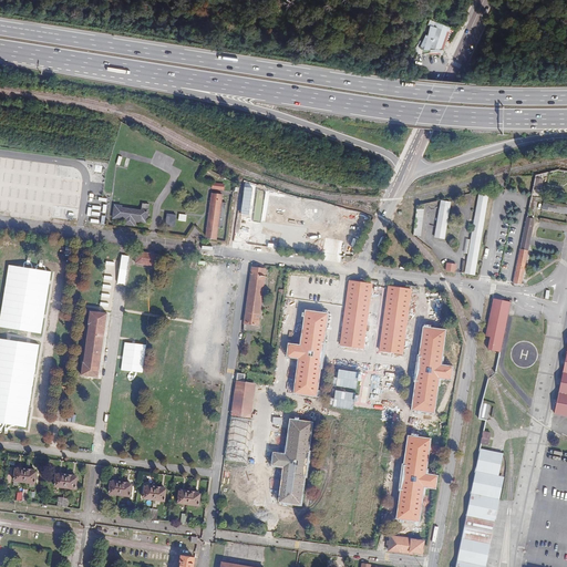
[(412,43),(420,53),(423,52),(430,51),(435,50),(439,51),(440,49),(437,48),(439,45),(442,37),(444,28),(449,29),(451,24),(436,19),(433,23),(429,21),(423,34),(419,33),(412,43)]
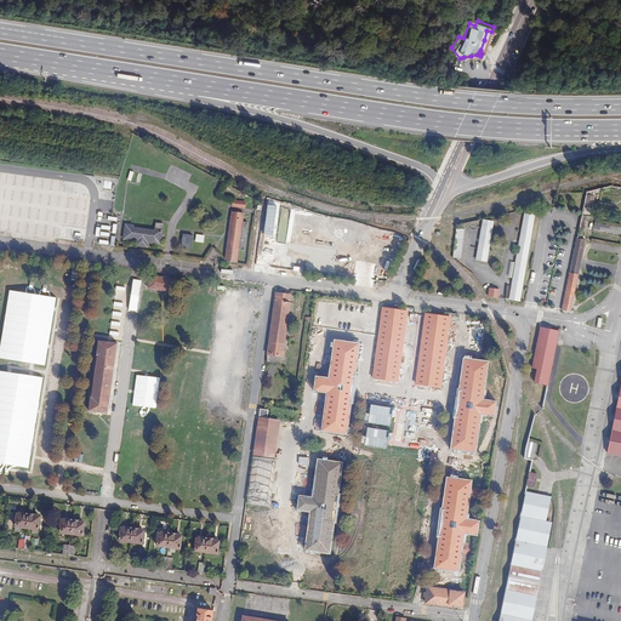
[(591,211),(593,200),(585,198),(582,210),(591,211)]
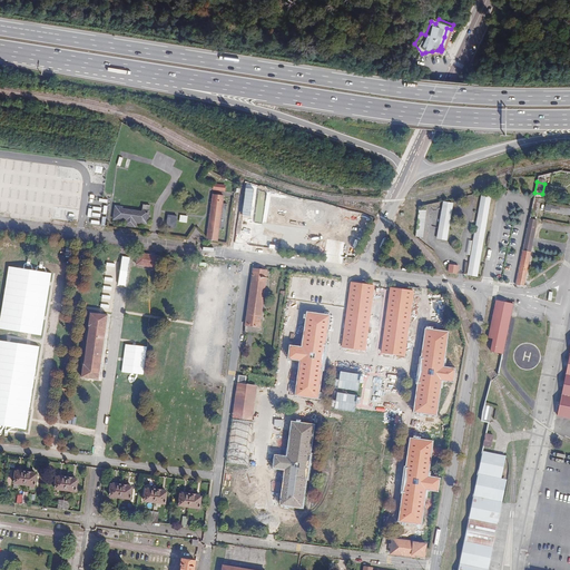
[(477,276),(491,195),(482,194),(468,275),(477,276)]
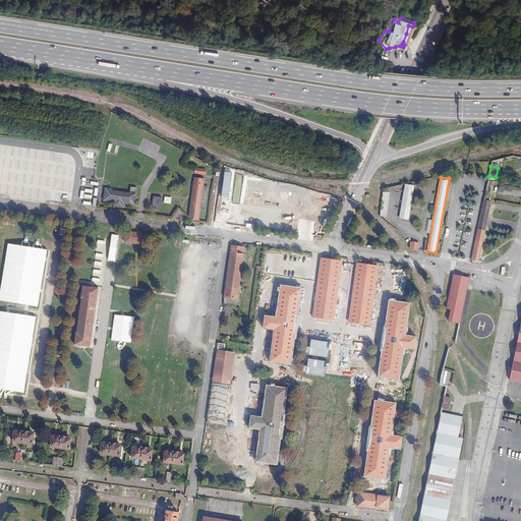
[(204,186),(205,179),(194,178),(189,219),(198,220),(200,210),(205,210),(208,186),(204,186)]
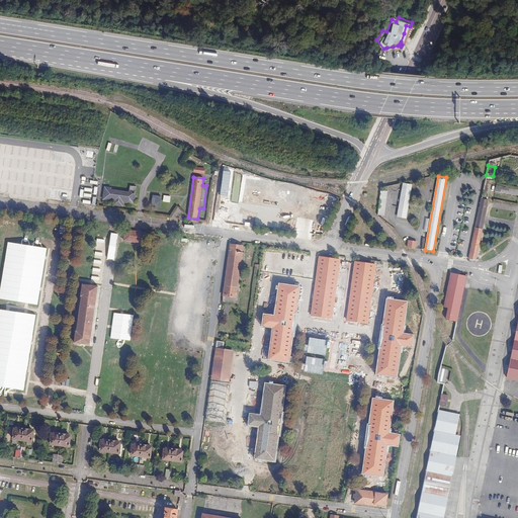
[(292,198),(294,196),(295,193),(295,189),(293,187),(291,184),(288,183),(285,183),(282,184),(280,186),(278,189),(278,193),(279,196),(282,199),(285,200),(288,200),(292,198)]
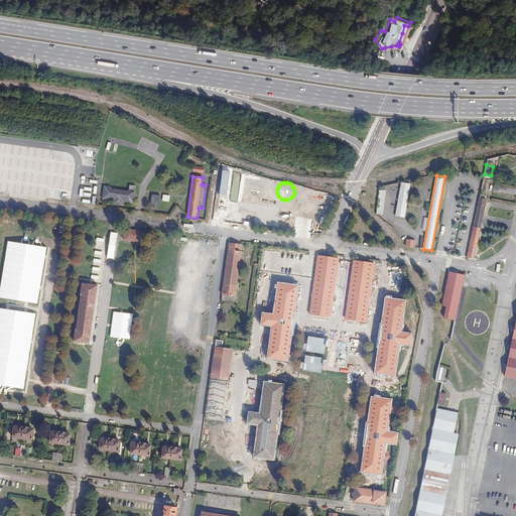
[(410,183),(402,182),(396,216),(404,218),(410,183)]
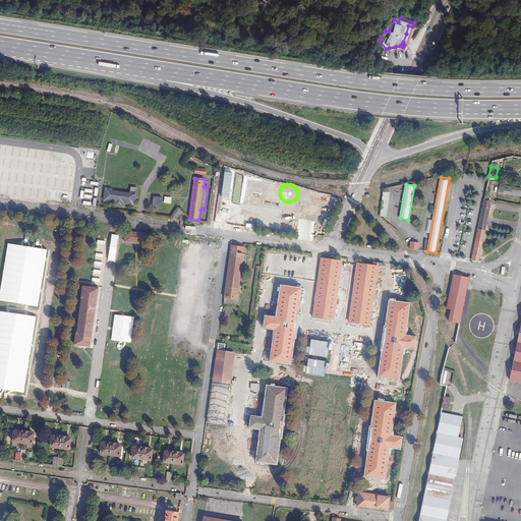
[(517,195),(518,190),(500,186),(499,191),(517,195)]
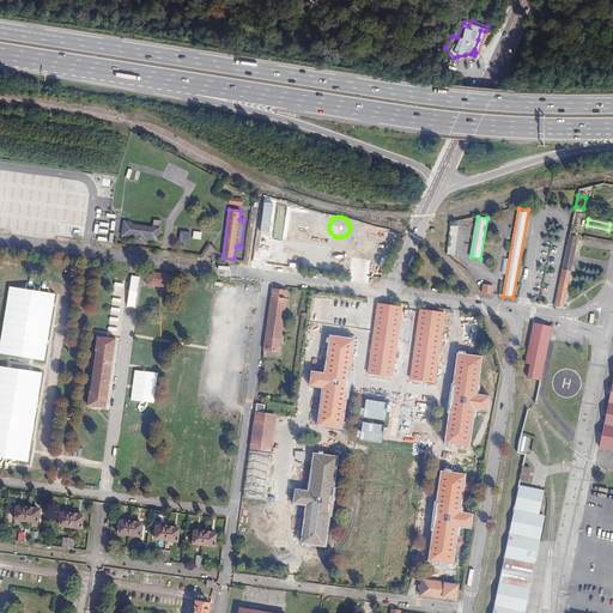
[(132,223),(125,222),(122,236),(135,238),(134,242),(145,244),(146,240),(158,241),(162,222),(155,220),(153,229),(131,226),(132,223)]
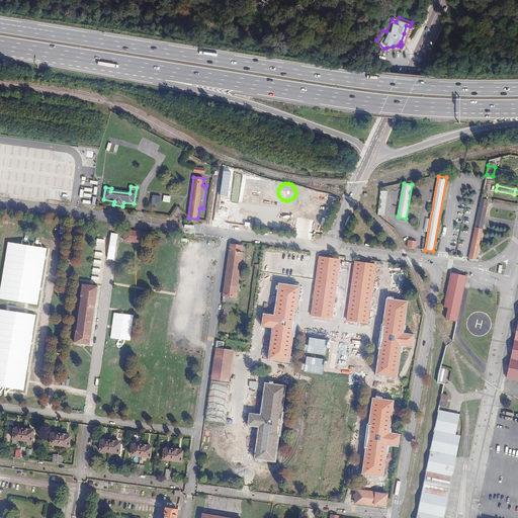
[(384,216),(387,191),(380,190),(377,214),(384,216)]
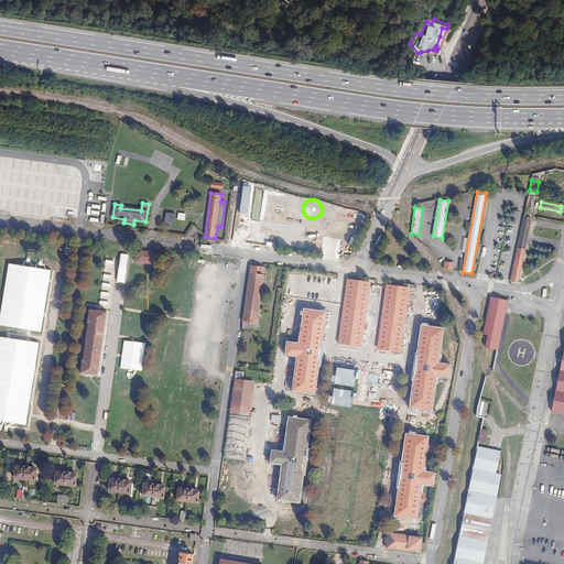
[(331,250),(347,252),(349,225),(360,226),(361,214),(336,212),(335,224),(334,224),(331,250)]
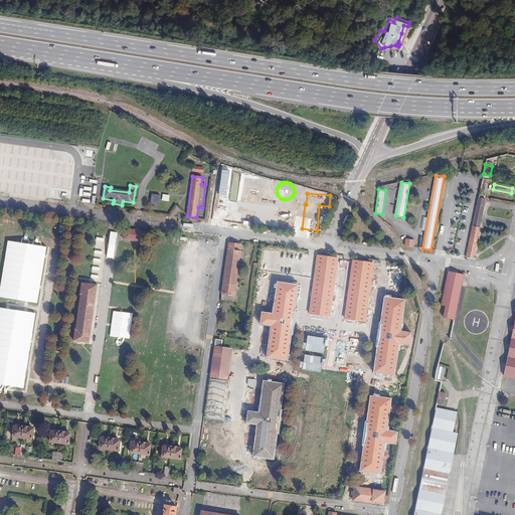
[(151,205),(159,206),(160,195),(152,194),(151,205)]
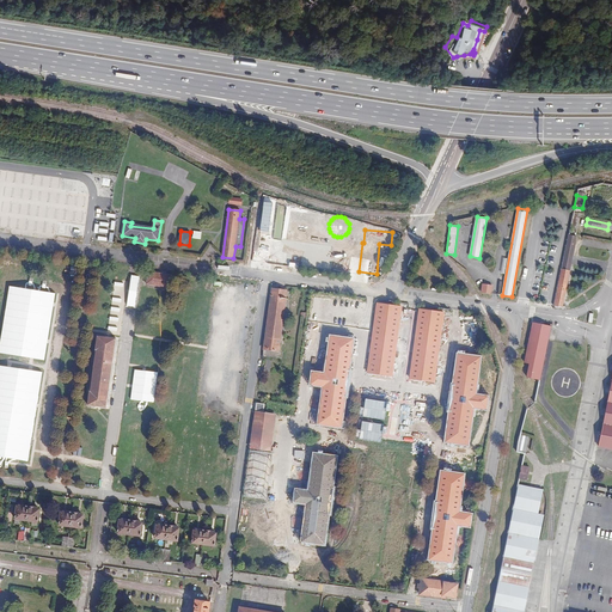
[(305,236),(303,252),(341,258),(343,242),(305,236)]
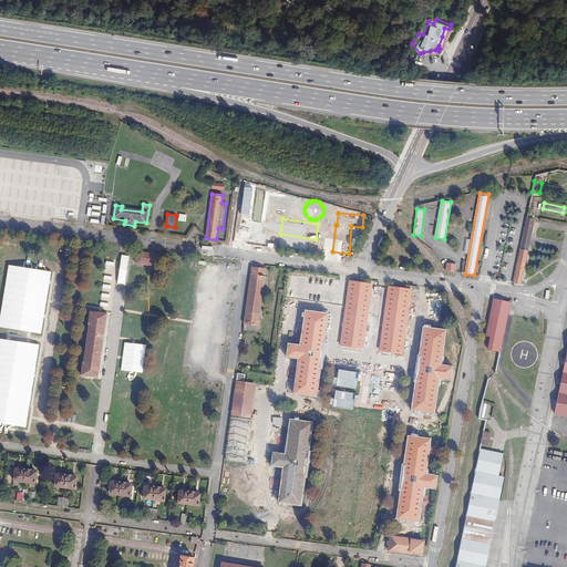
[(527,218),(514,284),(516,284),(516,282),(522,284),(534,219),(527,218)]
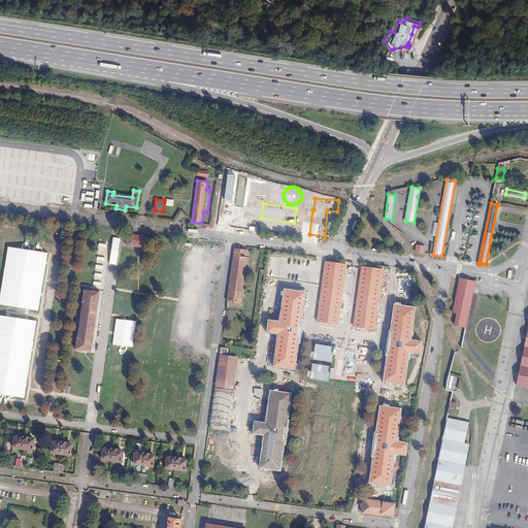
[(147,237),(128,234),(127,245),(146,248),(147,237)]
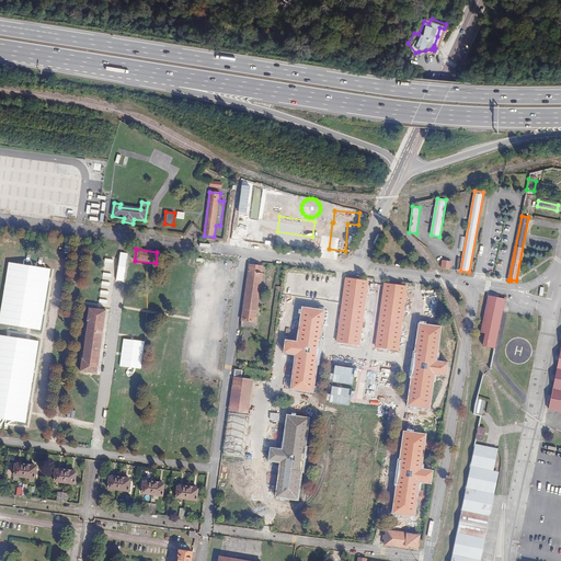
[(50,268),(9,262),(0,318),(0,322),(41,330),(50,268)]
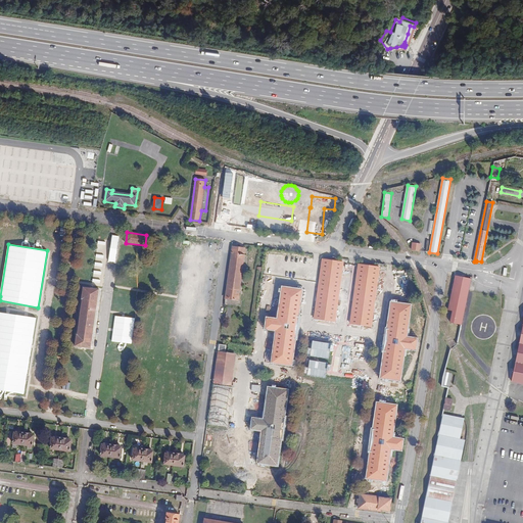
[(238,300),(245,248),(233,247),(226,298),(238,300)]
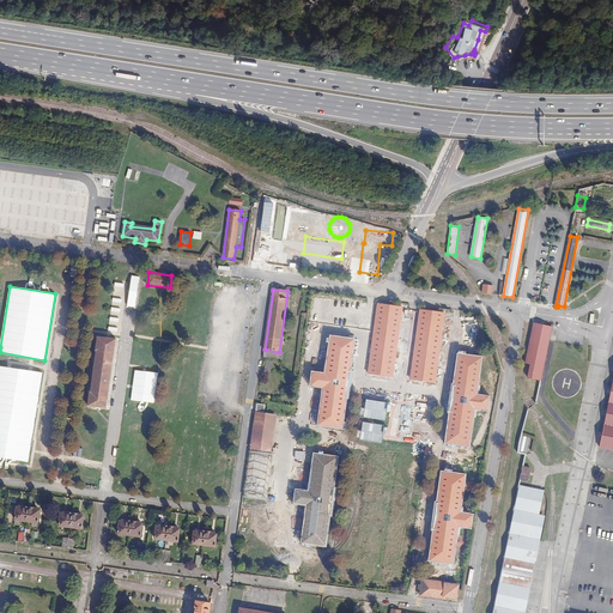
[(393,376),(402,307),(377,304),(368,374),(393,376)]
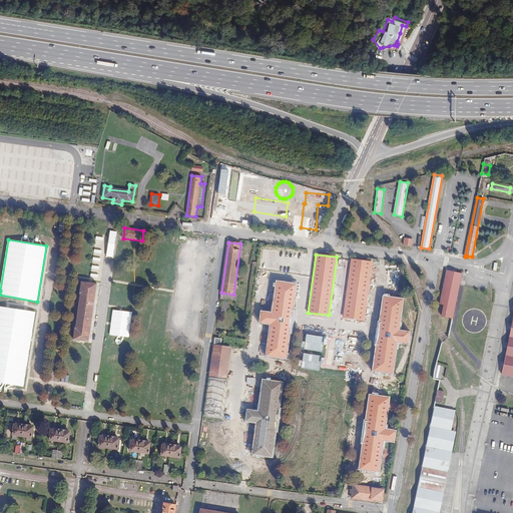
[(364,320),(369,285),(372,262),(352,259),(344,318),(364,320)]
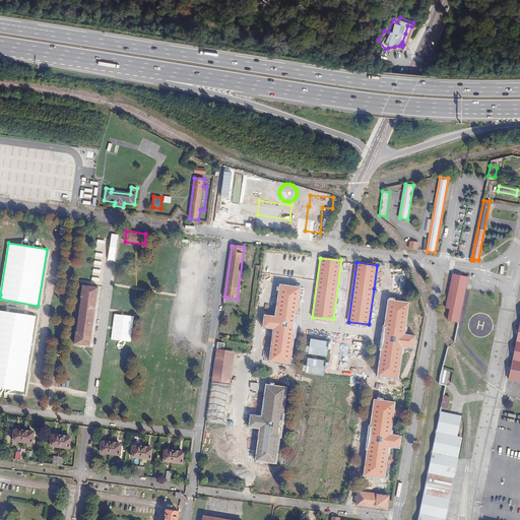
[(460,315),(468,277),(461,276),(453,274),(446,308),(450,309),(448,320),(458,322),(460,315)]
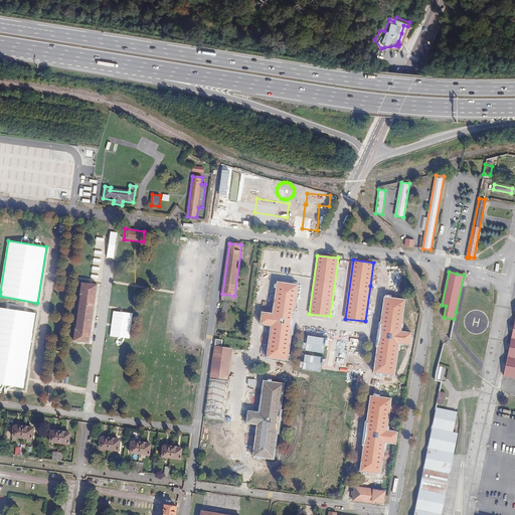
[(81,283),(80,295),(76,329),(75,329),(73,341),(90,343),(98,285),(81,283)]
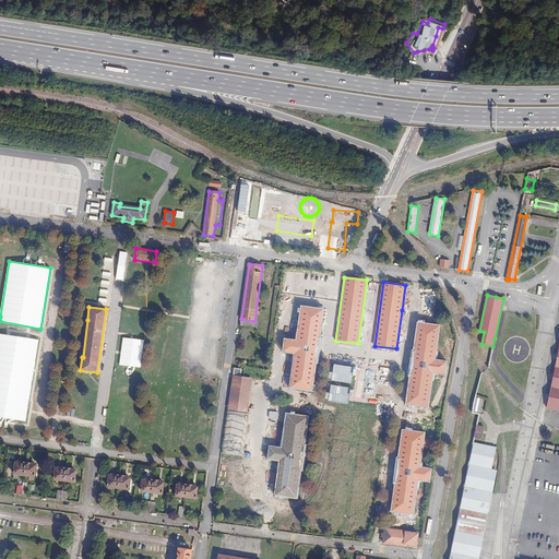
[(319,337),(322,310),(301,307),(297,342),(286,340),(285,341),(284,351),(285,352),(296,353),(290,388),(311,390),(316,363),(317,363),(320,339),(319,337)]
